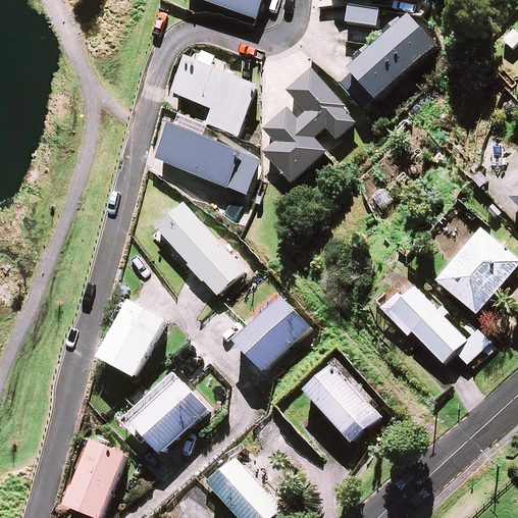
[(203,0),(255,18),(261,0),(203,0)]
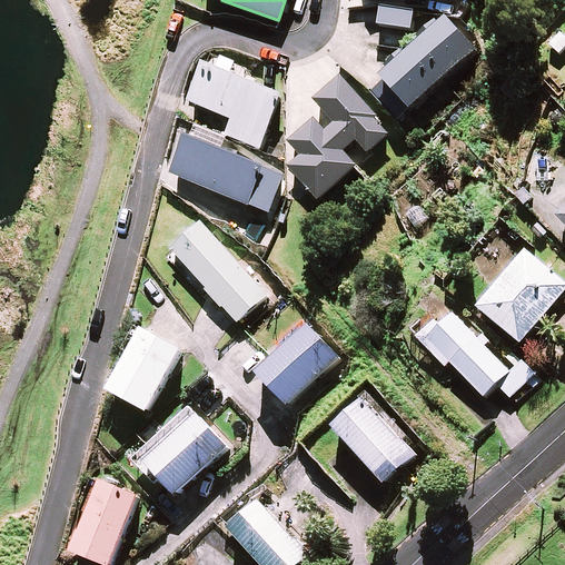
[(413,8),(377,5),(375,26),(410,29),(413,8)]
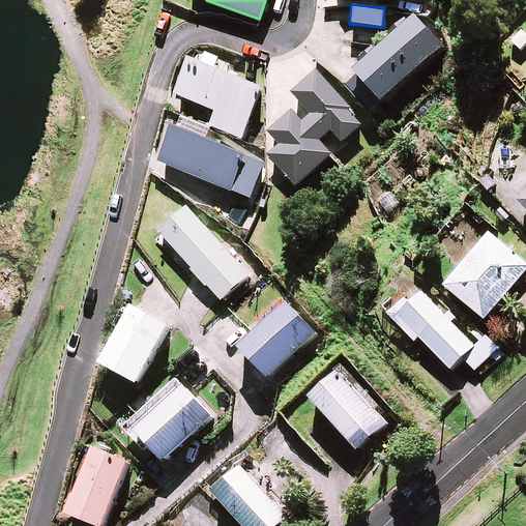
[(441,47),(413,18),(343,84),(371,113),(441,47)]
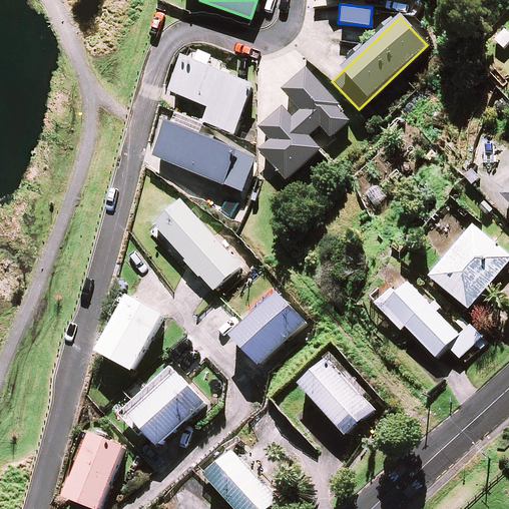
[(251,85),(182,56),(168,90),(207,106),(201,120),(232,132),(251,85)]
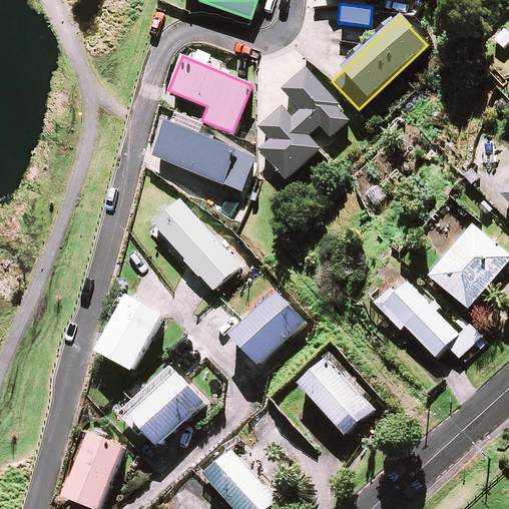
[(350,118),(306,67),(282,87),(301,109),(291,117),(281,106),(260,124),(271,138),(259,148),(284,178),(319,148),(307,134),(319,124),(329,136),(350,118)]
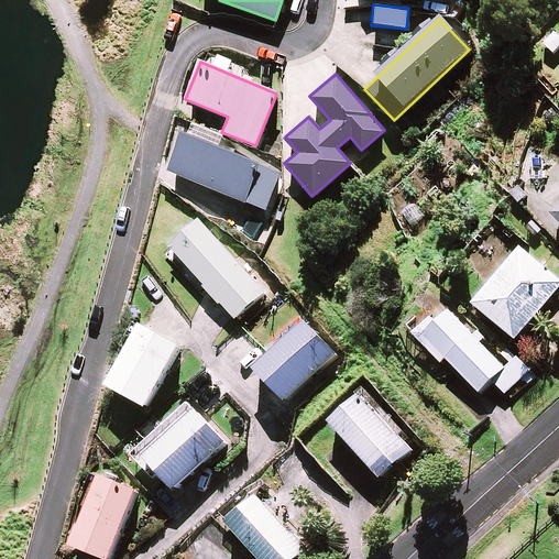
[(278,172),(182,133),(167,171),(263,209),(278,172)]
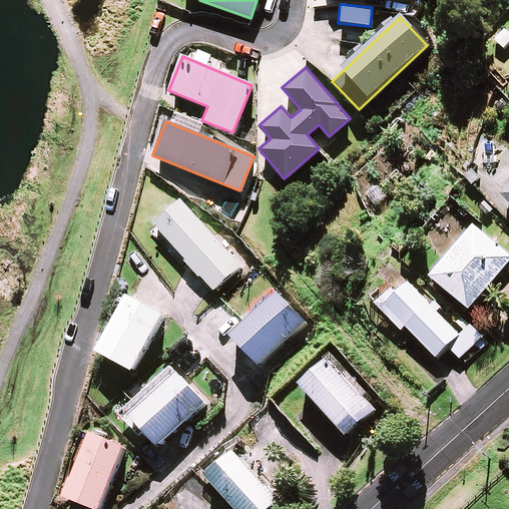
[(508,184),(500,193),(508,202),(508,184)]
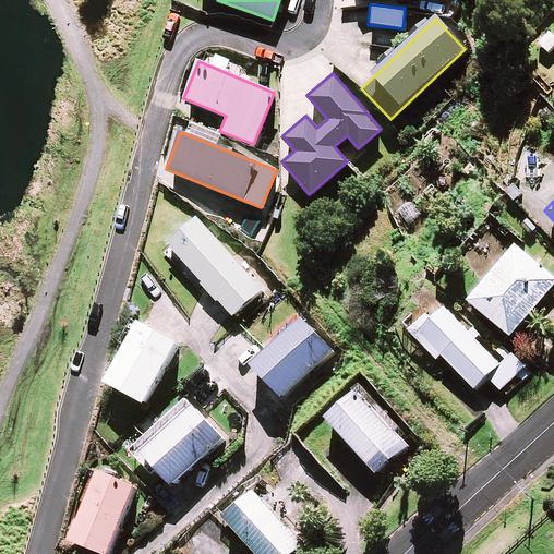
[(261,287),(194,217),(167,244),(232,313),(261,287)]
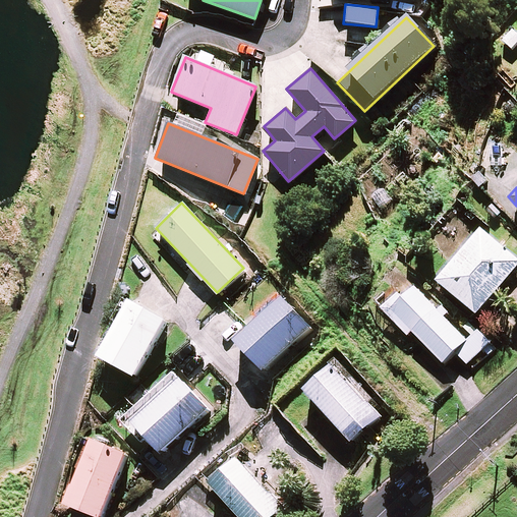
[(516,262),(516,260),(479,228),(436,280),(474,312),(516,262)]
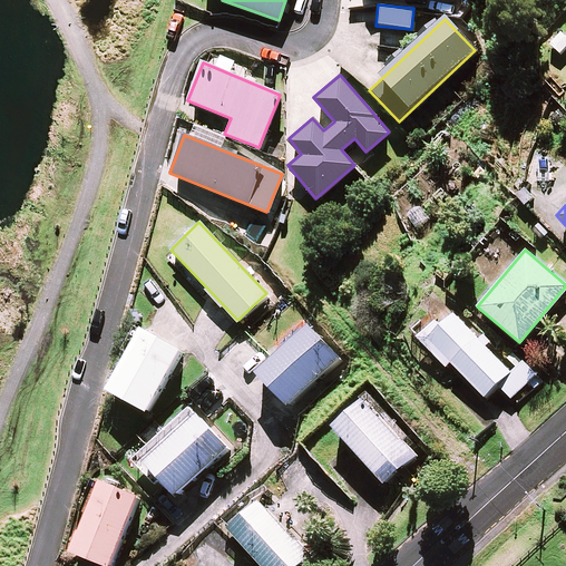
[(508,371),(447,306),(416,337),(443,364),(448,360),(482,396),(496,383),(508,397),(535,371),(521,358),(508,371)]
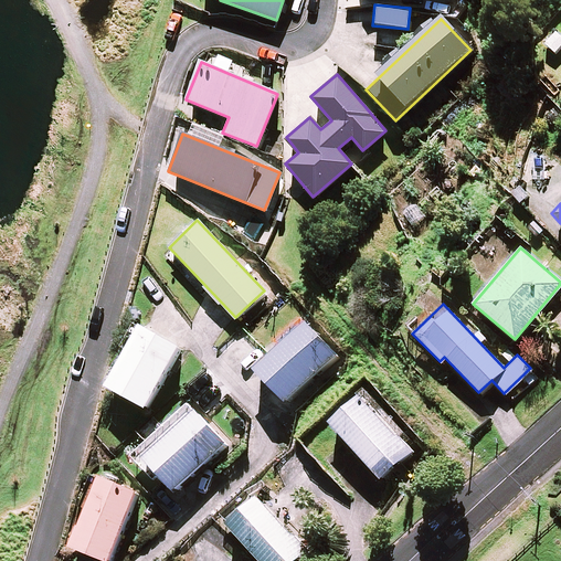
[(337,353),(306,321),(254,370),(285,402),(337,353)]
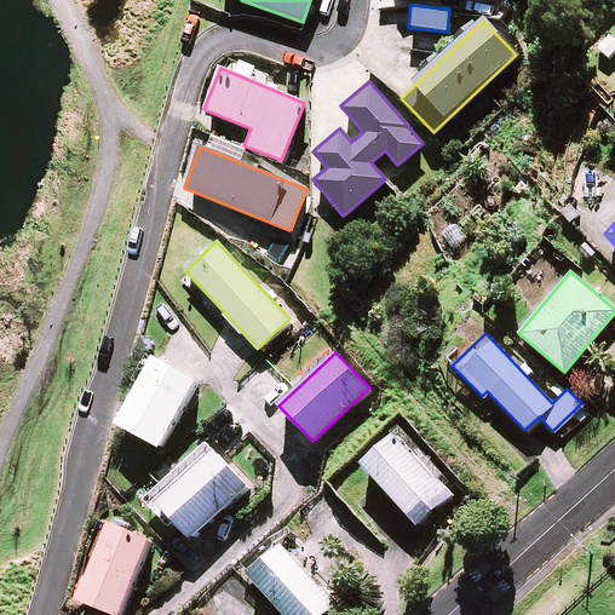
[(196,380),(154,357),(118,424),(159,448),(196,380)]
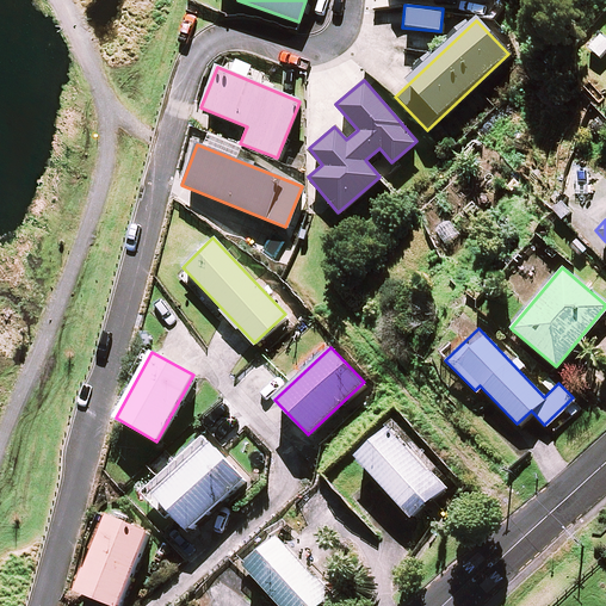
[(444,486),(390,428),(357,459),(412,517),(444,486)]
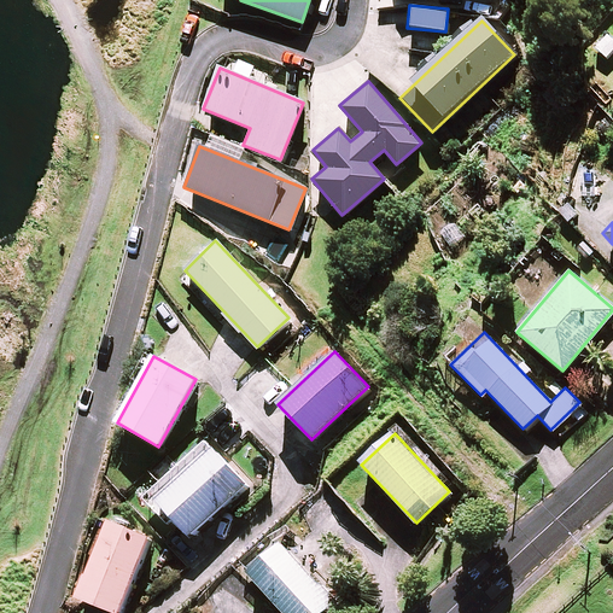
[(246,484),(205,441),(144,497),(168,524),(173,518),(190,536),(246,484)]
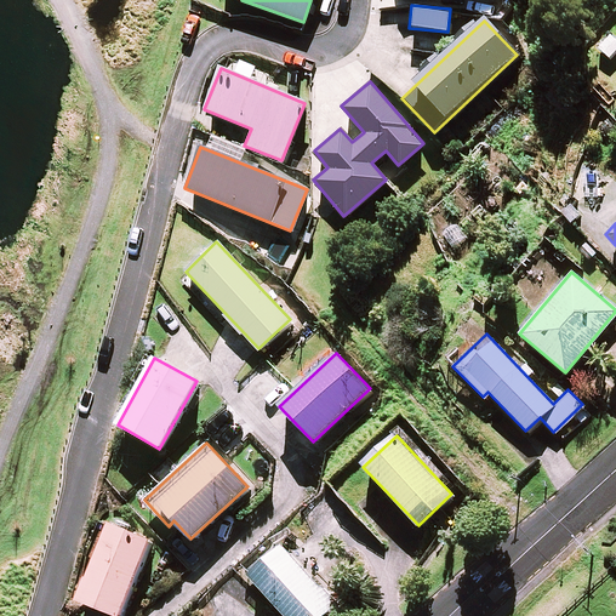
[(119,615),(152,537),(110,520),(79,600),(115,615),(119,615)]
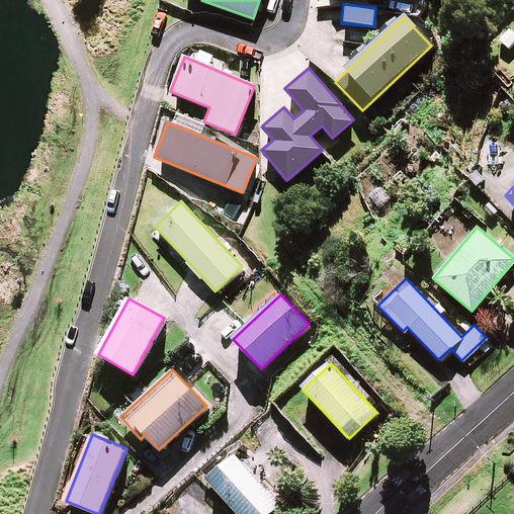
[(269,513),(280,504),(235,453),(207,479),(238,513),(269,513)]
